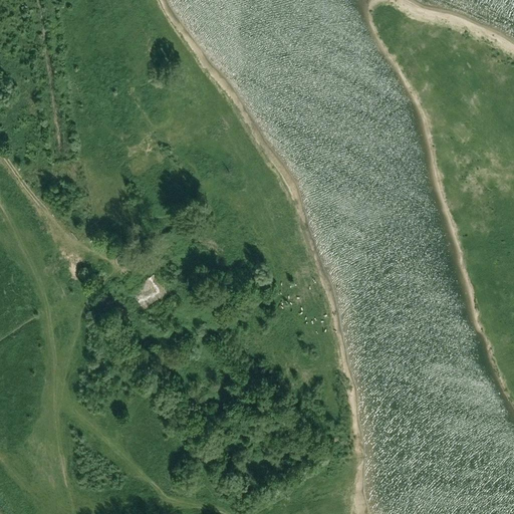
[(95,266),(99,273),(111,267),(107,260),(95,266)]
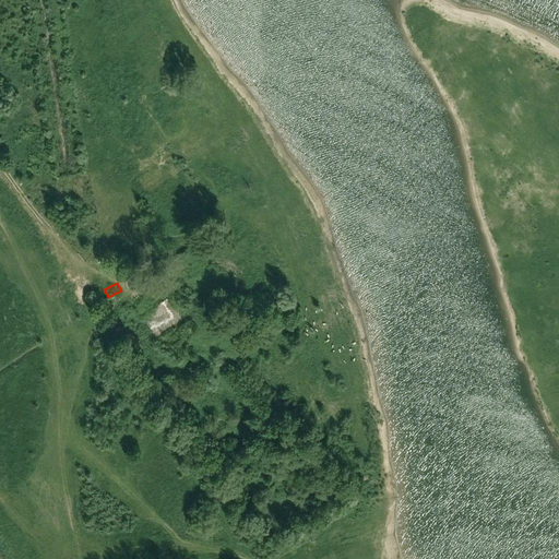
[(107,308),(126,299),(122,292),(104,300),(107,308)]
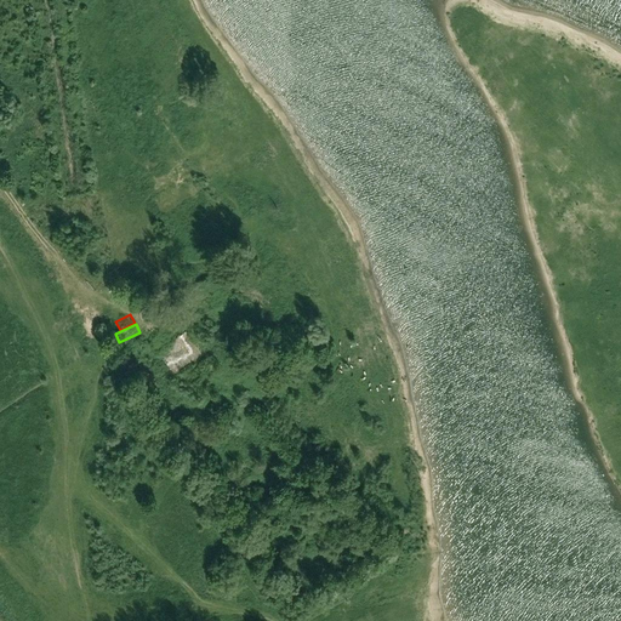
[(205,353),(184,330),(158,353),(175,375),(205,353)]
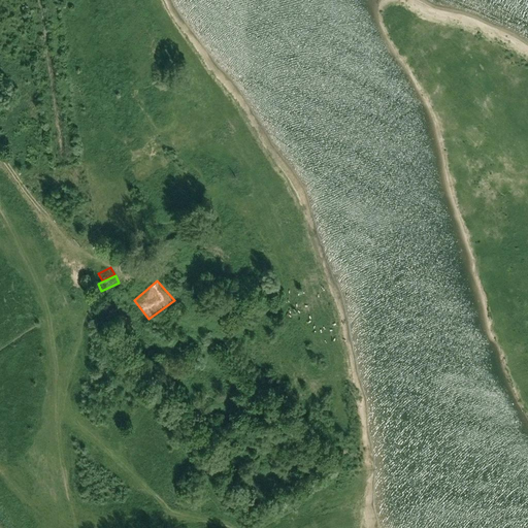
[(187,315),(200,329),(206,324),(193,308),(187,315)]
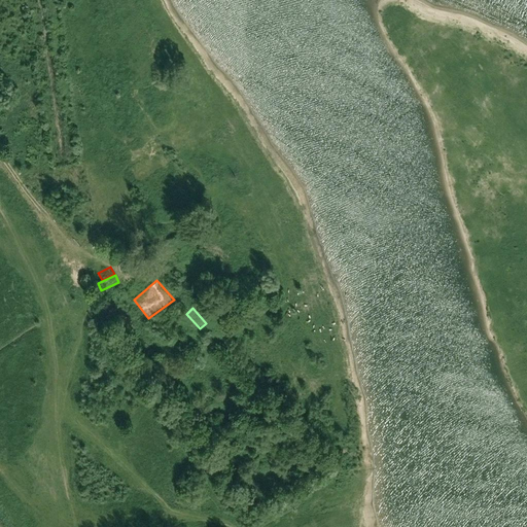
[(177,327),(194,346),(198,341),(194,336),(197,332),(185,320),(177,327)]
